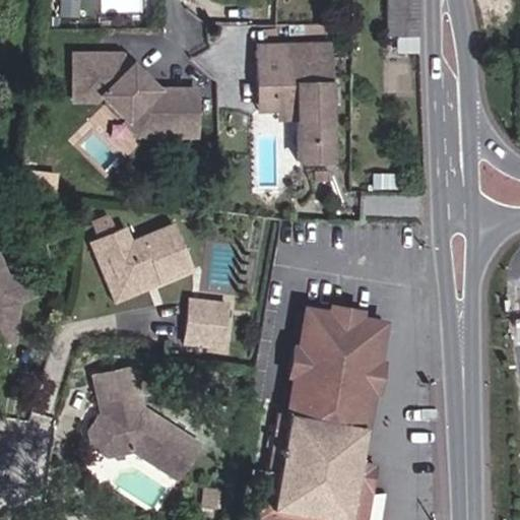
[(426,0),(391,0),(393,37),(427,39),(426,0)]
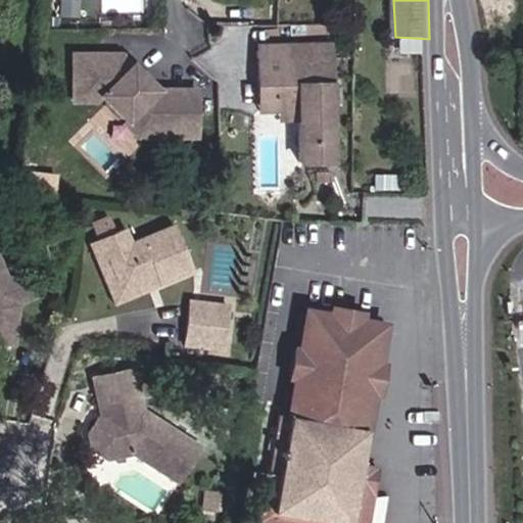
[(236,60),(308,58),(308,46),(236,48),(236,60)]
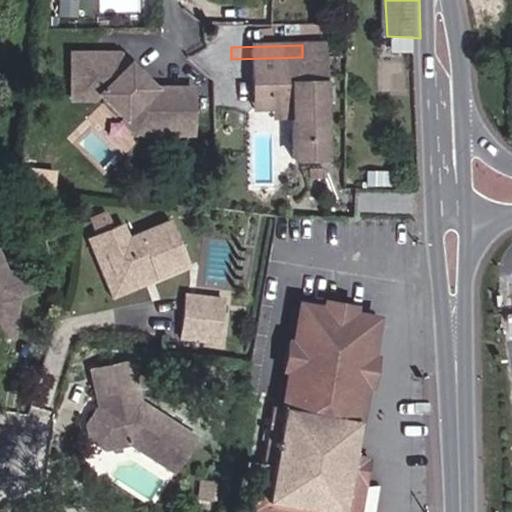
[(171,129),(172,85),(133,85),(96,49),(51,47),(48,92),(72,93),(73,85),(79,91),(81,98),(91,107),(95,107),(101,112),(107,106),(118,117),(129,117),(128,128),(171,129)]
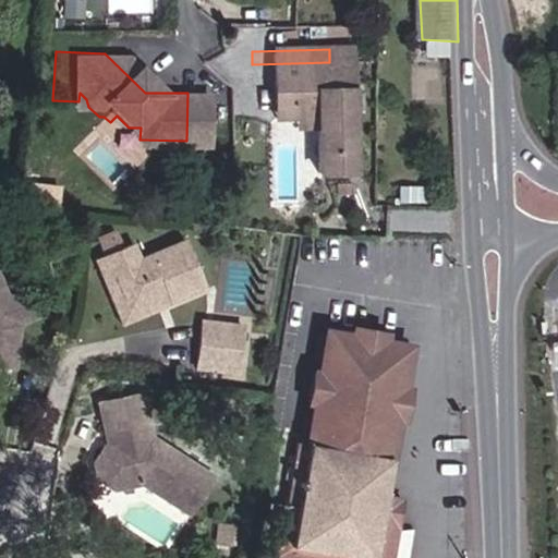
[(329,62),(252,64),(253,104),(284,102),(286,126),(298,126),(299,171),(334,170),(329,62)]
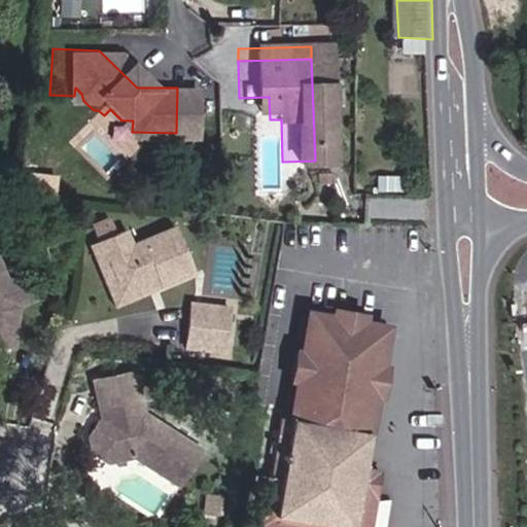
[(269,97),(239,98),(240,111),(261,111),(261,119),(270,119),(269,97)]
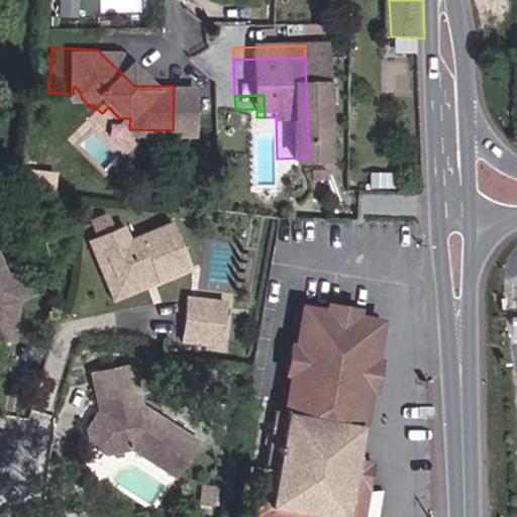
[(129,129),(130,118),(119,118),(108,107),(102,113),(96,108),(92,108),(114,129),(129,129)]
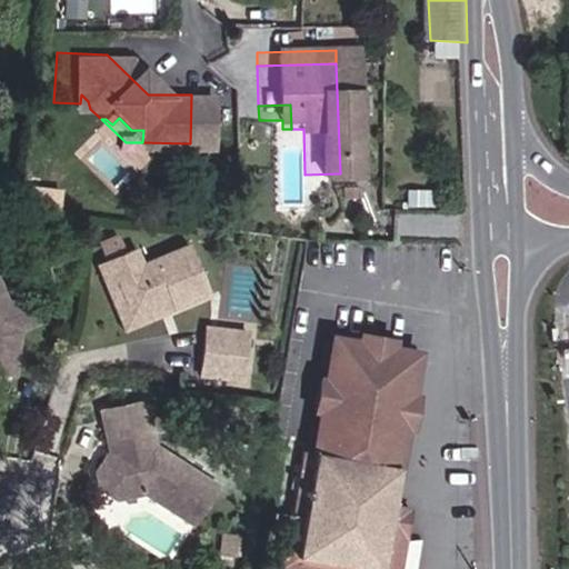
[(106,256),(127,247),(119,230),(98,240),(106,256)]
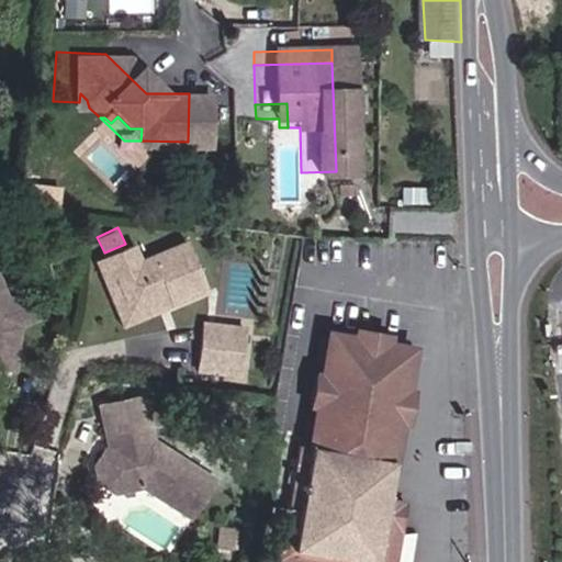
[(172,306),(212,290),(190,238),(144,259),(136,243),(121,249),(130,265),(110,273),(123,299),(147,310),(169,299),(172,306)]
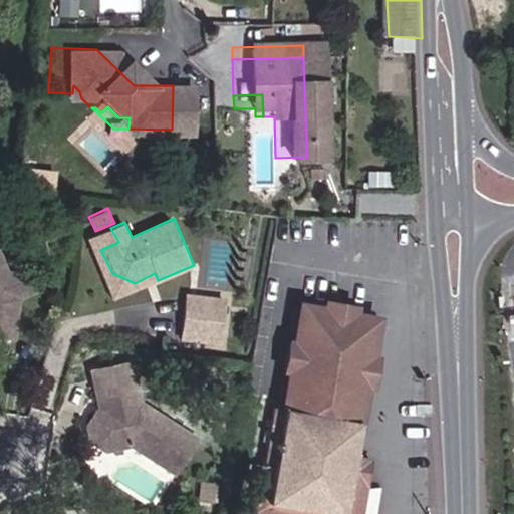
[(115,299),(158,280),(155,273),(135,283),(112,273),(100,250),(118,242),(110,228),(89,237),(115,299)]
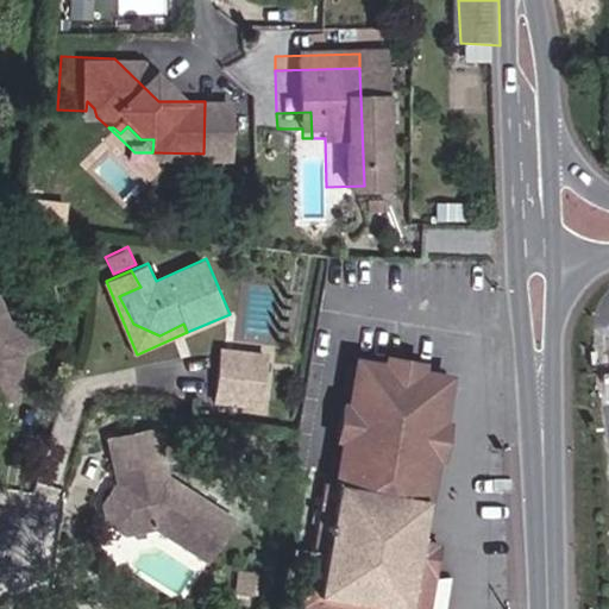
[(0,396),(18,399),(23,352),(12,326),(2,297),(0,297),(0,396)]
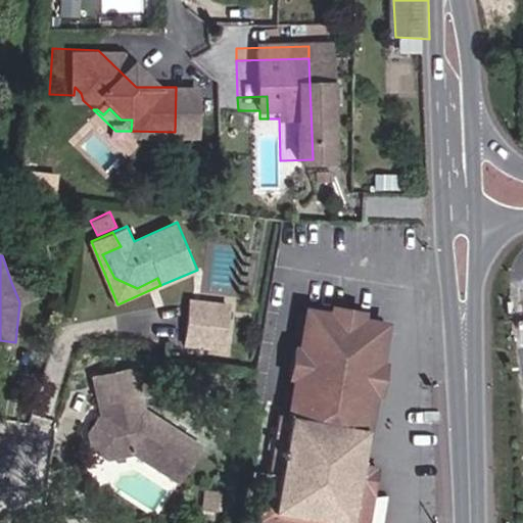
[(19,302),(37,297),(28,274),(10,280),(19,302)]
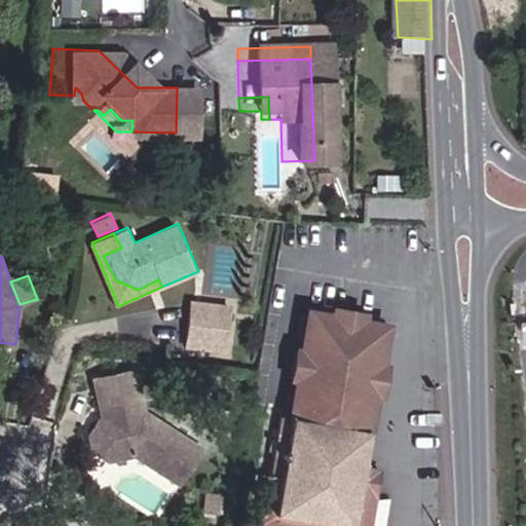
[(234,304),(195,299),(192,349),(231,355),(234,304)]
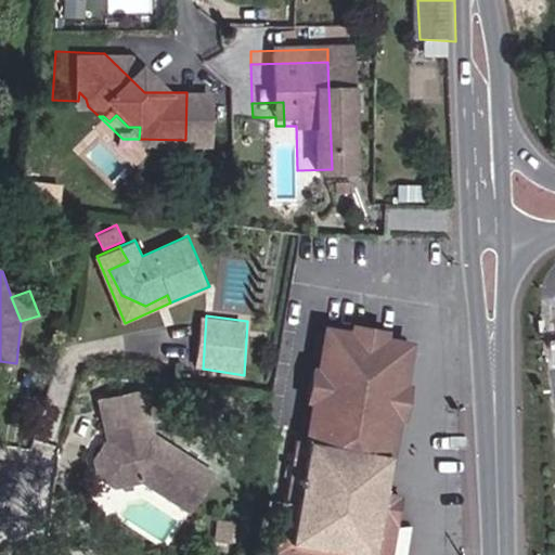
[(382,512),(385,488),(411,339),(322,323),(287,517),(400,537),(403,516),(382,512)]
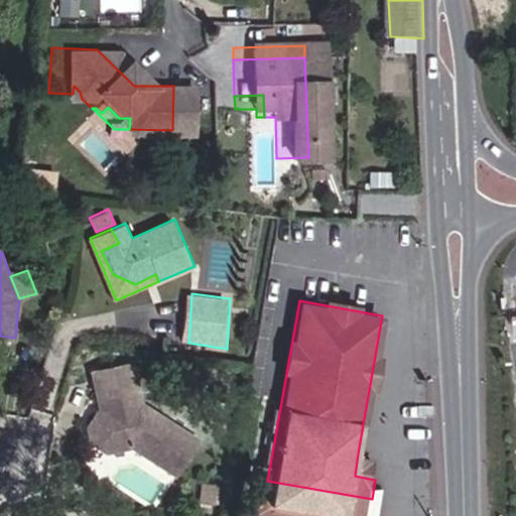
[(137,363),(96,371),(102,405),(89,422),(95,444),(111,455),(133,449),(178,478),(200,437),(169,415),(152,416),(137,363)]
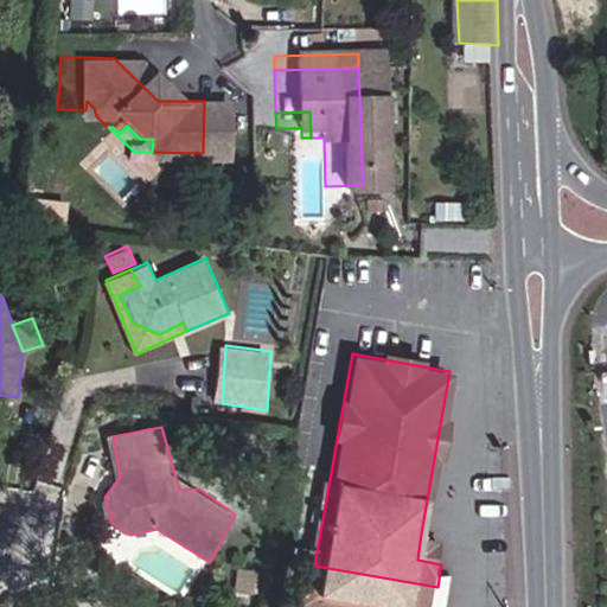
[(417,560),(441,564),(446,537),(421,534),(417,560)]
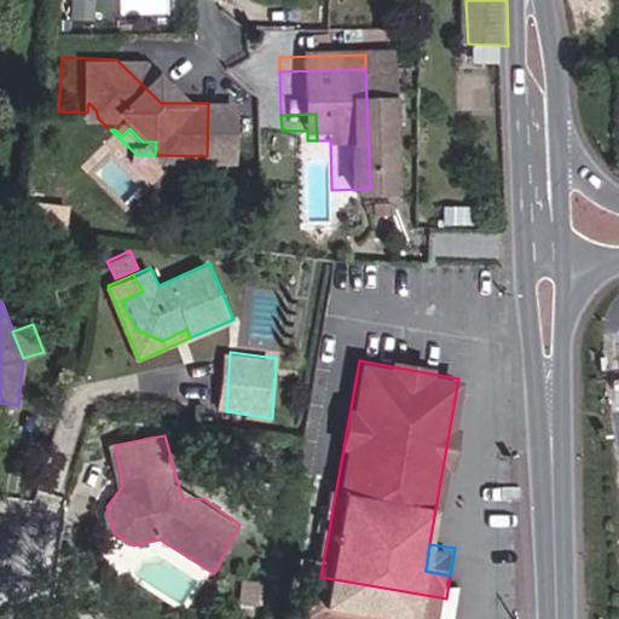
[(443,618),(446,599),(320,577),(319,584),(314,583),(311,605),(325,606),(334,618),(443,618)]
